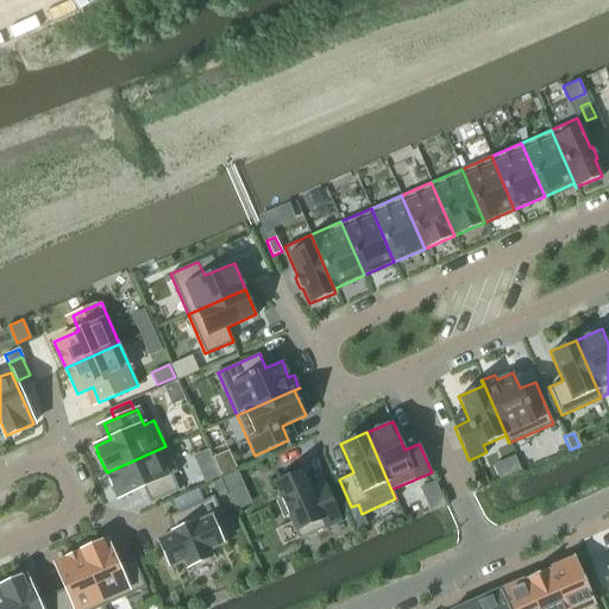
[(165,446),(107,472),(118,497),(143,487),(150,502),(179,490),(171,475),(177,472),(165,446)]
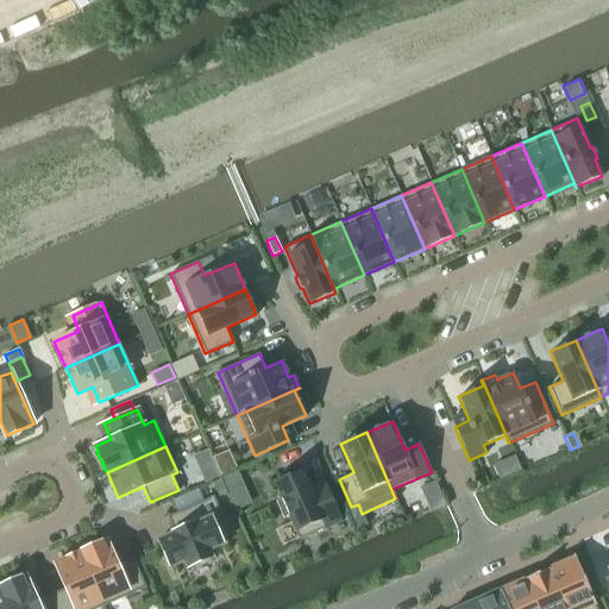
[(215,466),(202,472),(206,481),(220,475),(215,466)]
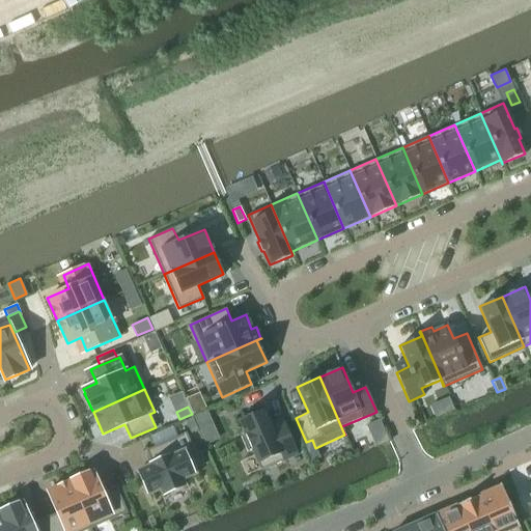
[(263,410),(239,420),(245,435),(241,437),(247,451),(251,449),(260,471),(298,454),(287,429),(275,435),(263,410)]
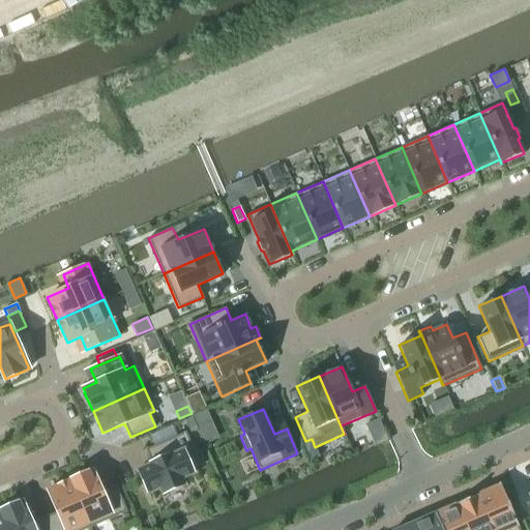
[(207,410),(194,415),(199,428),(212,421),(207,410)]
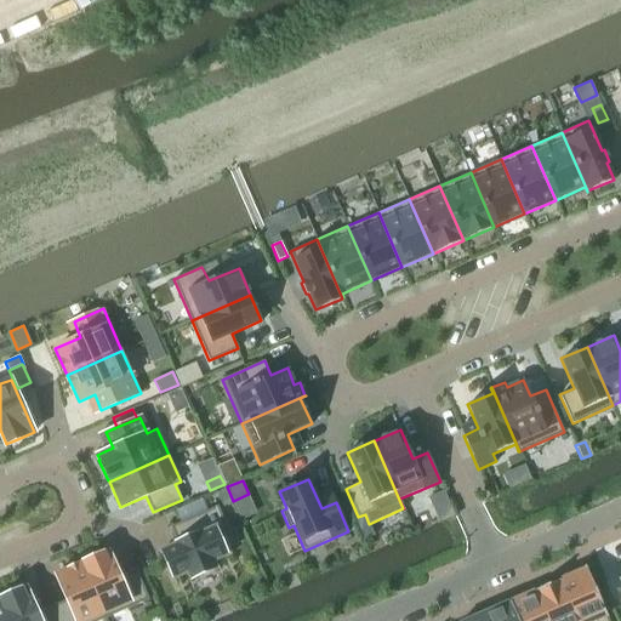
[(224,486),(217,490),(223,505),(232,501),(224,486)]
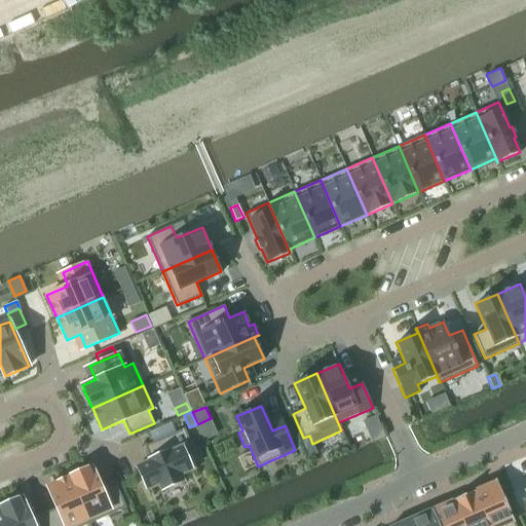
[(375,414),(363,419),(367,429),(379,424),(375,414)]
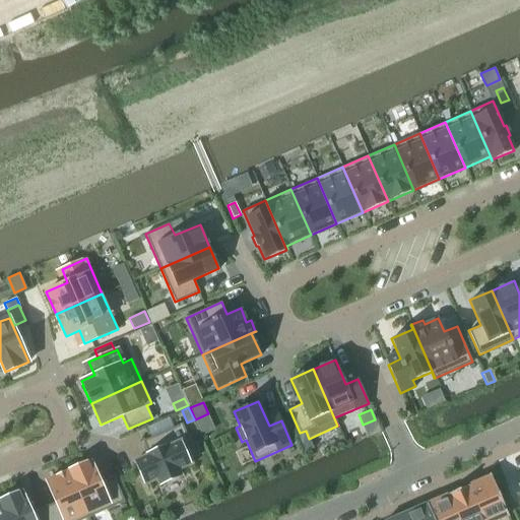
[(148,454),(135,460),(146,484),(157,479),(159,484),(181,474),(179,470),(194,463),(184,441),(189,439),(182,424),(142,441),(148,454)]
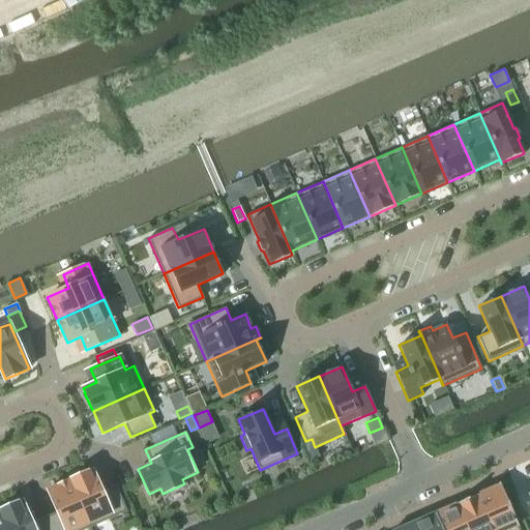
[(71,479),(70,480),(90,527),(126,512),(116,487),(102,492),(92,470),(88,472),(70,479),(71,479)]
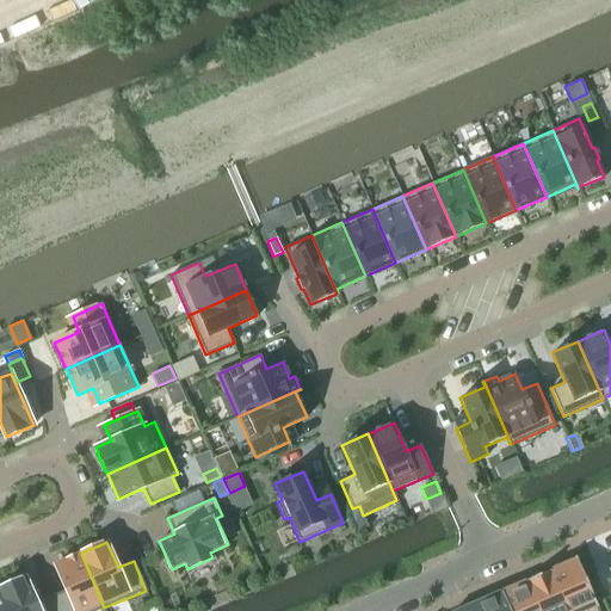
[(66,590),(51,597),(57,610),(96,610),(104,608),(81,554),(55,565),(66,590)]
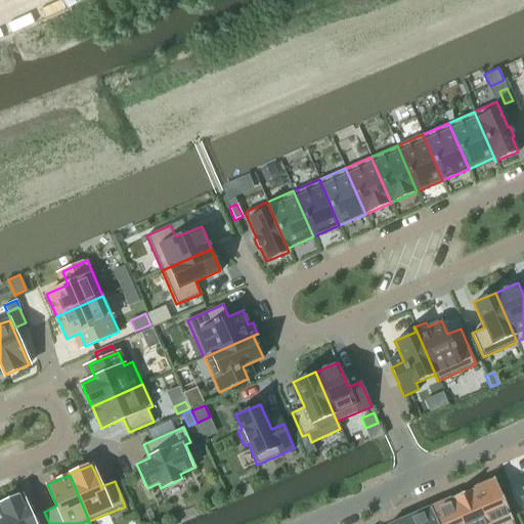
[(472,489),(486,523),(513,523),(494,479),(493,480),(472,489)]
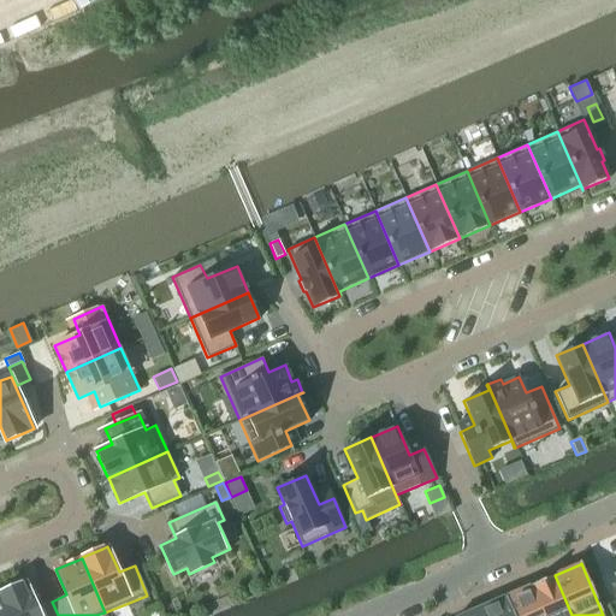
[(529,587),(542,615),(572,615),(555,575),(529,587)]
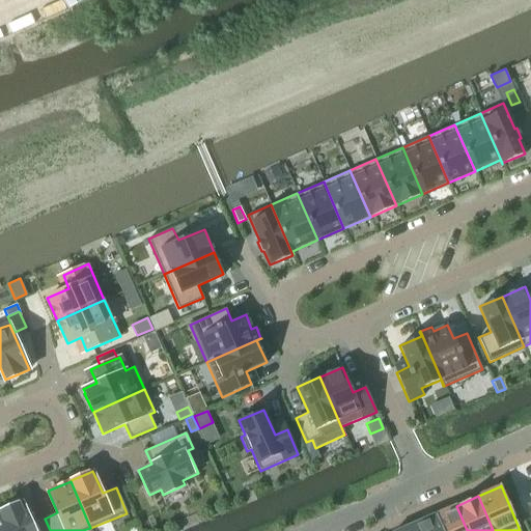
[(1,511),(0,511),(0,512),(7,530),(50,530),(45,519),(32,524),(23,502),(18,504),(18,503),(0,511),(1,511)]
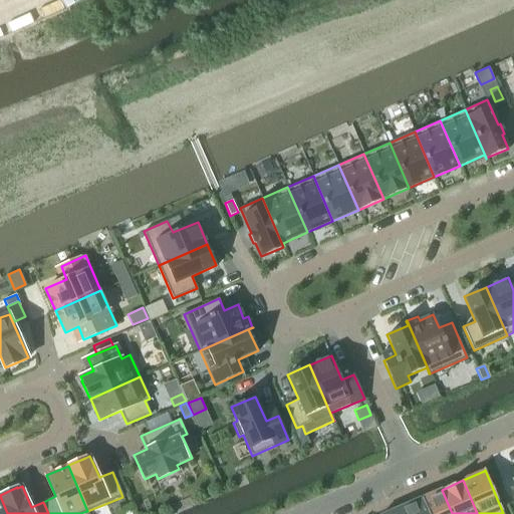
[(421,499),(427,513),(452,513),(442,490),(421,499)]
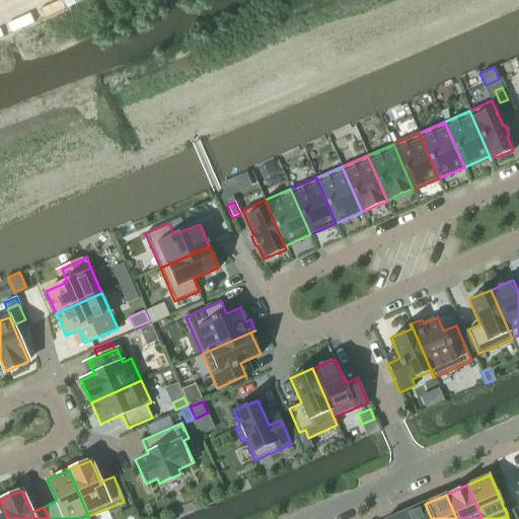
[(403,513),(406,518),(431,518),(425,504),(403,513)]
